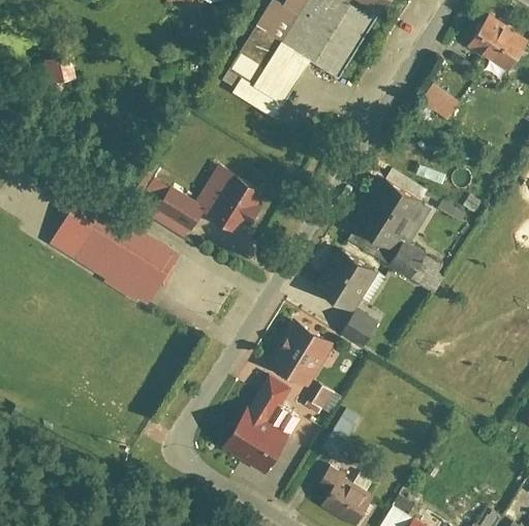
[(186,0),(204,12),(211,0),(186,0)]
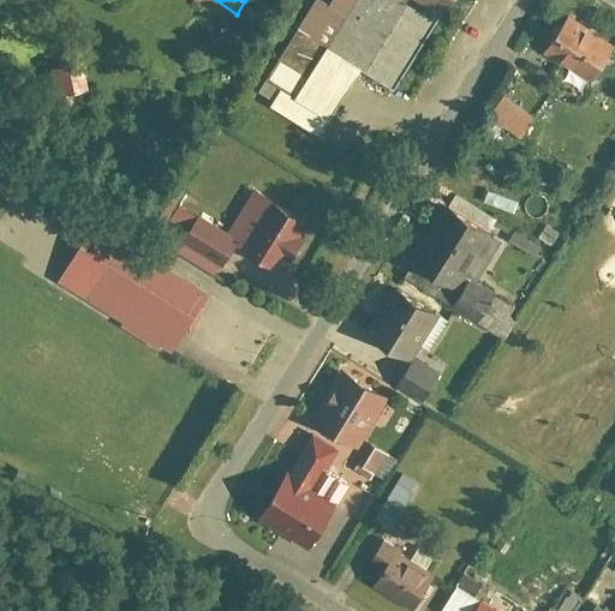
[(408,0),(366,0),(334,53),(404,96),(448,23),(408,0)]
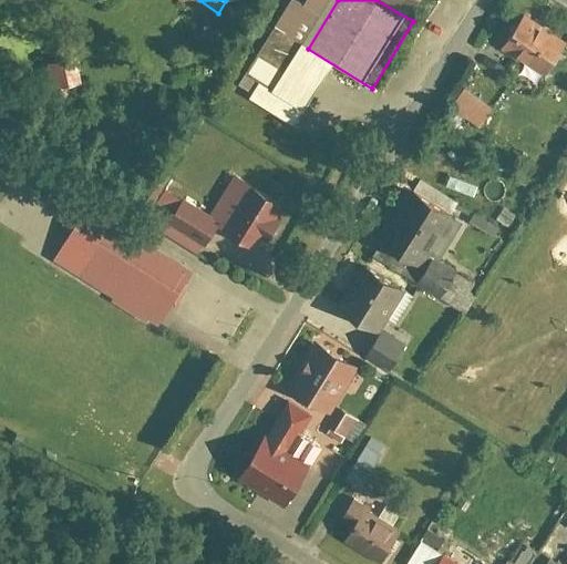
[(383,0),(416,21),(429,0),(383,0)]
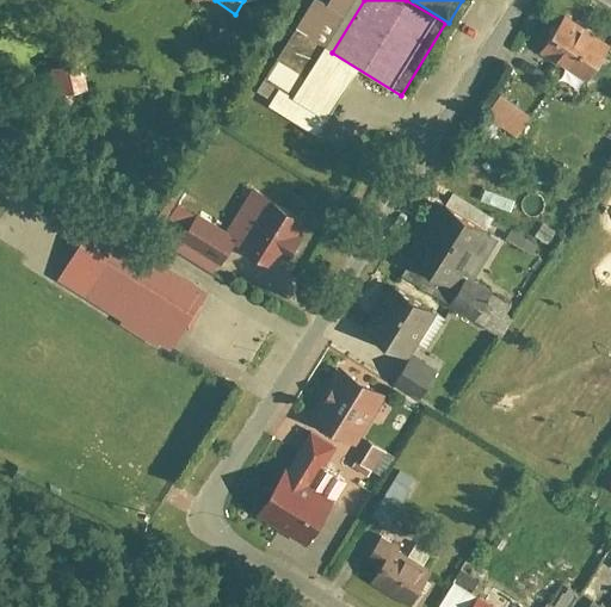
[(541,53),(587,81),(610,44),(565,16),(541,53)]
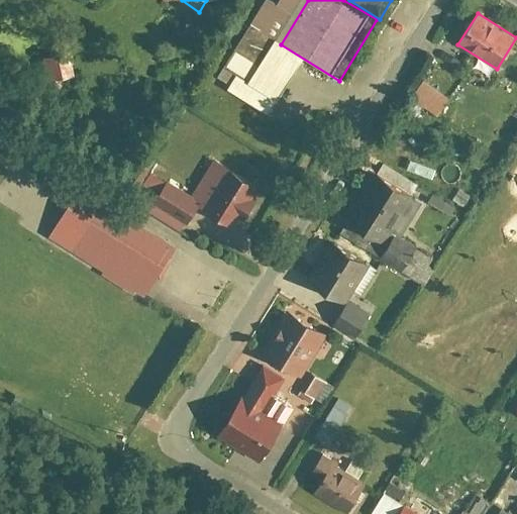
[(276,123),(310,66),(281,47),(245,105),(276,123)]
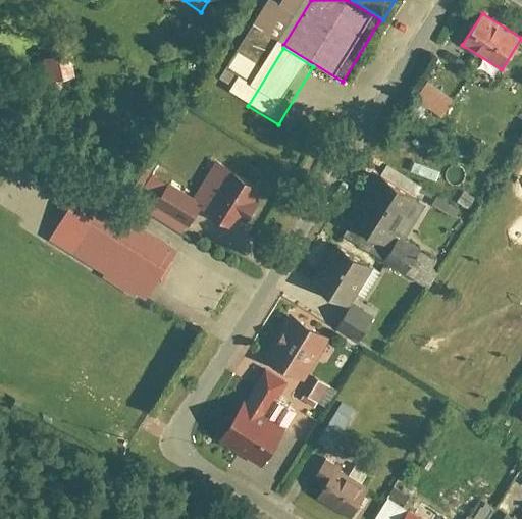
[(51,60),(55,84),(83,79),(79,55),(51,60)]
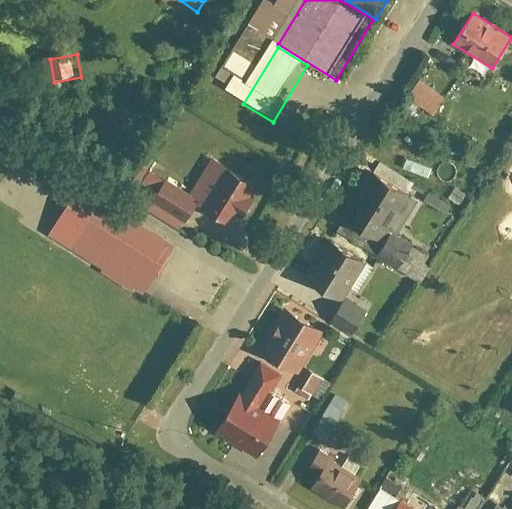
[(229,67),(220,82),(232,88),(240,74),(229,67)]
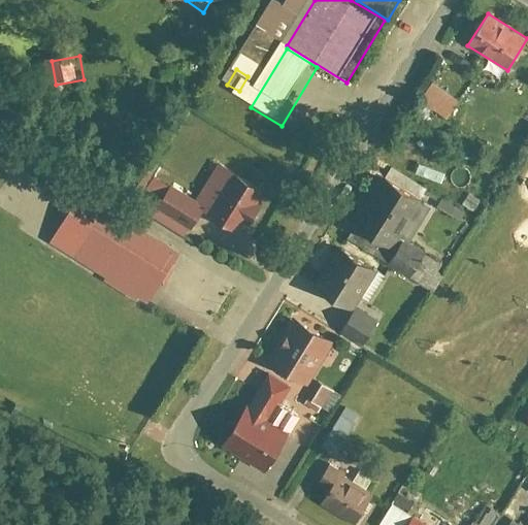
[(449,123),(461,103),(432,85),(420,103),(449,123)]
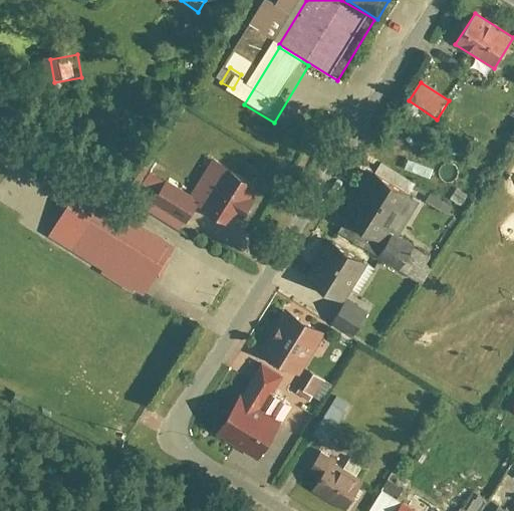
[(0,163),(6,168),(19,150),(1,138),(0,138),(0,163)]
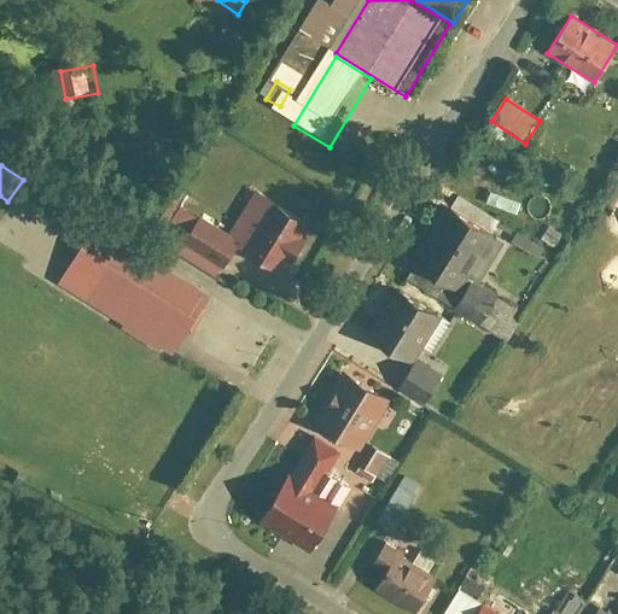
[(279,205),(250,255),(290,276),(319,228),(279,205)]
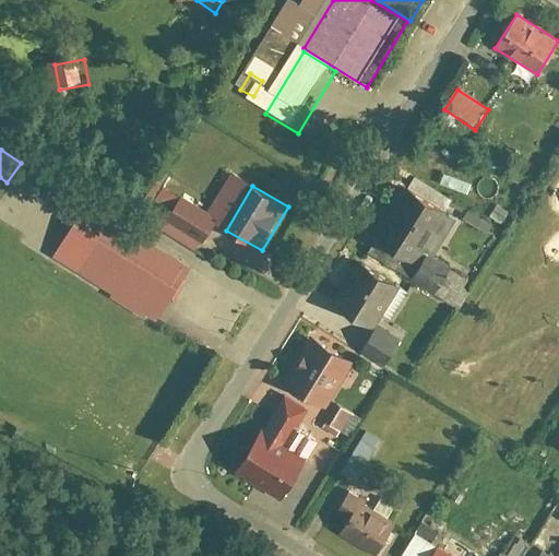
[(445,216),(403,188),(370,237),(413,265),(420,253),(445,216)]
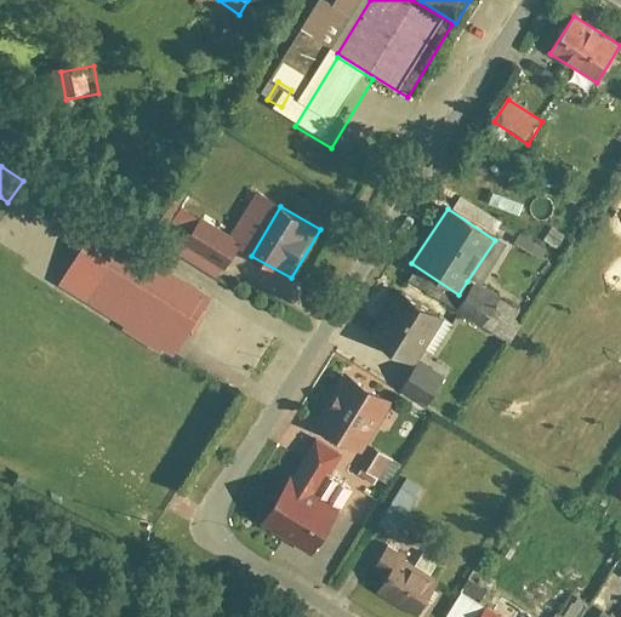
[(101,229),(61,292),(178,367),(218,304),(101,229)]
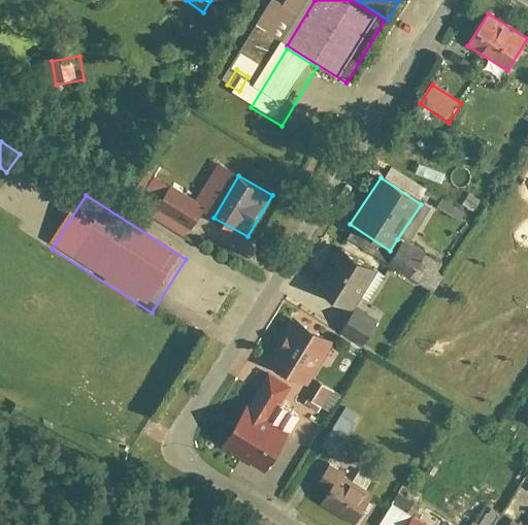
[(164,197),(149,221),(187,247),(203,223),(164,197)]
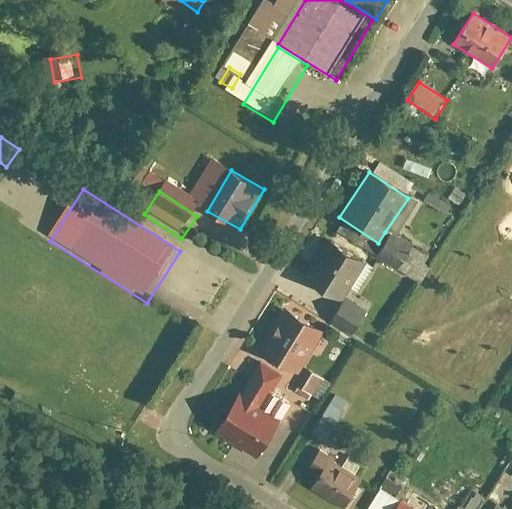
[(412,250),(385,232),(378,243),(371,253),(398,271),(412,250)]
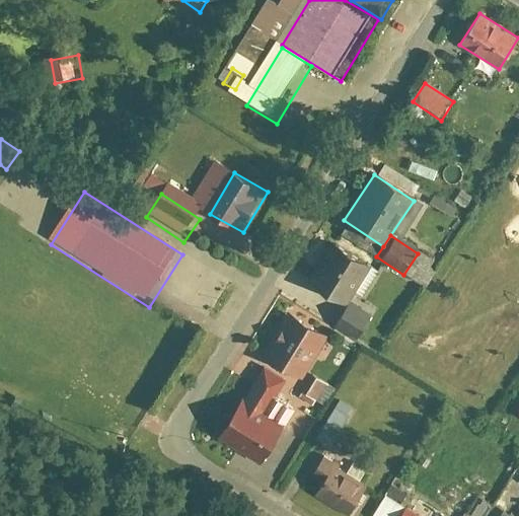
[(348,301),(371,267),(332,241),(306,281),(345,306),(348,301)]
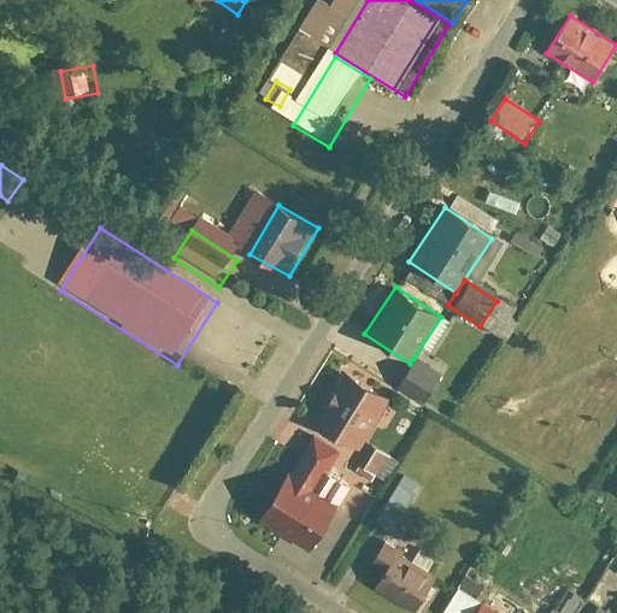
[(441,377),(413,358),(410,364),(394,385),(423,405),(441,377)]
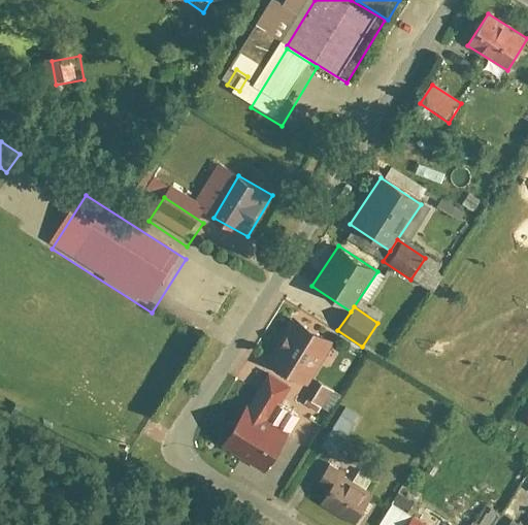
[(335,347),(292,318),(265,358),(308,387),(335,347)]
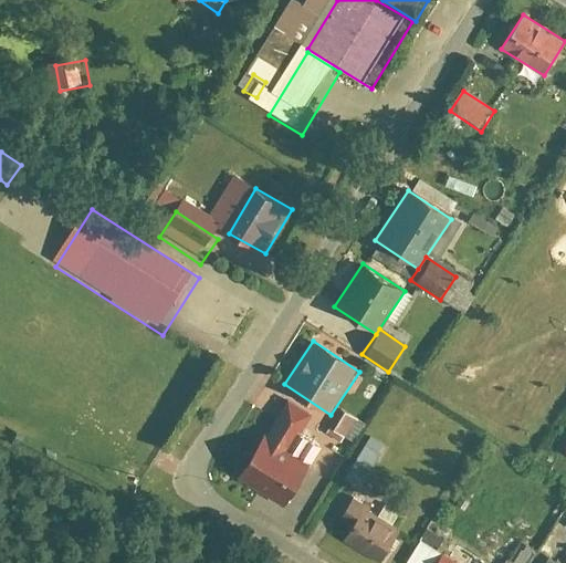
[(310,416),(286,400),(236,479),(280,508),(307,466),(286,451),(310,416)]
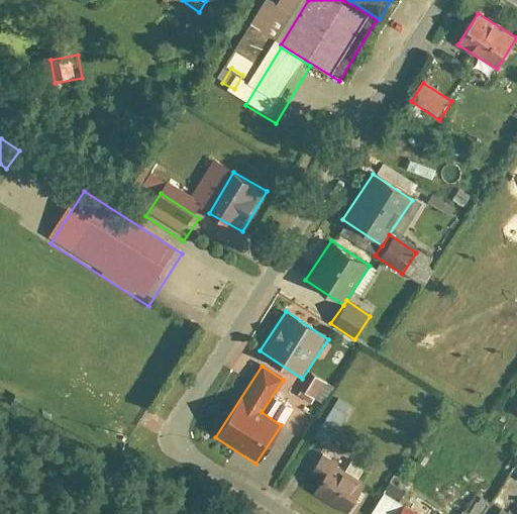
[(327,386),(312,375),(302,391),(317,401),(327,386)]
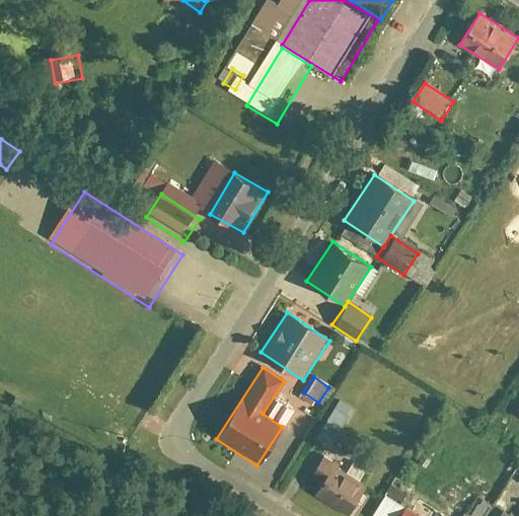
[(316,439),(329,447),(349,417),(335,408),(316,439)]
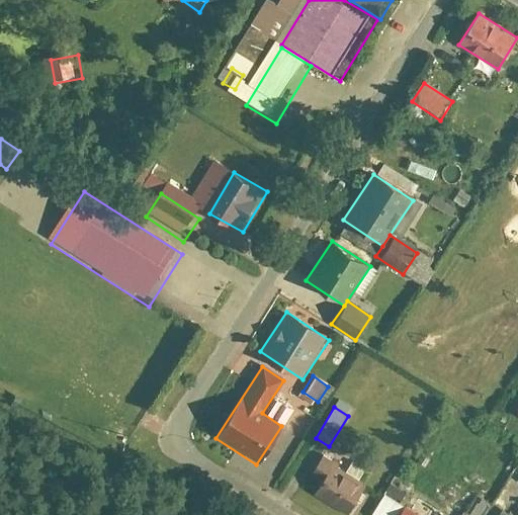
[(310,475),(322,483),(333,465),(320,458),(310,475)]
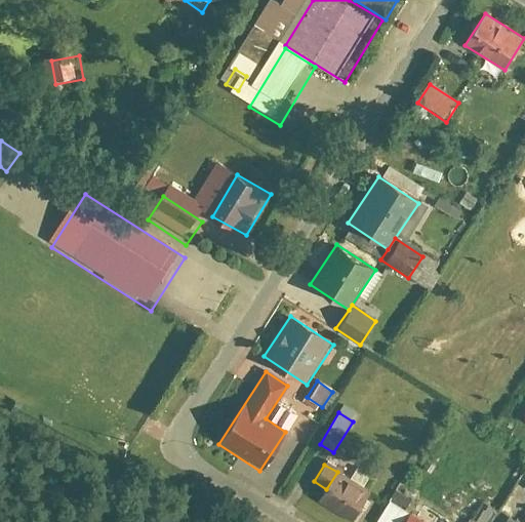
[(319,502),(350,521),(354,521),(371,493),(337,472),(326,489),(319,502)]
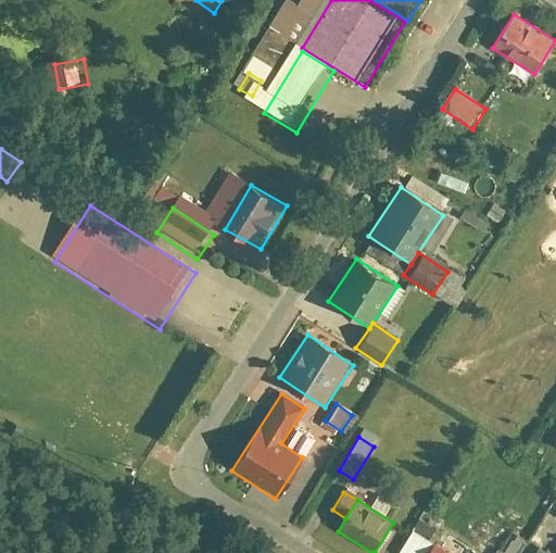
[(430,552),(433,547),(436,543),(414,530),(401,552),(430,552)]
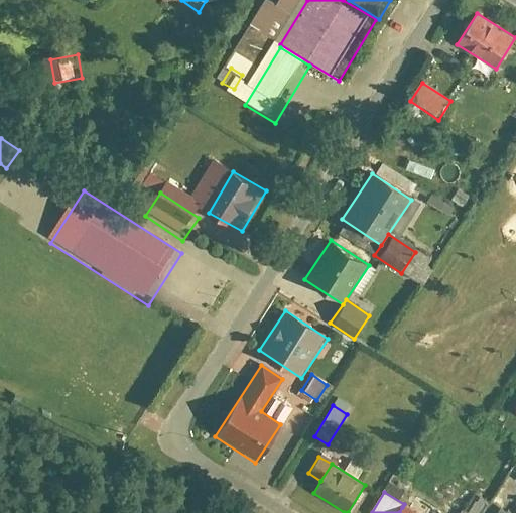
[(462,508),(469,511),(468,512),(486,512),(491,502),(468,493),(462,508)]
